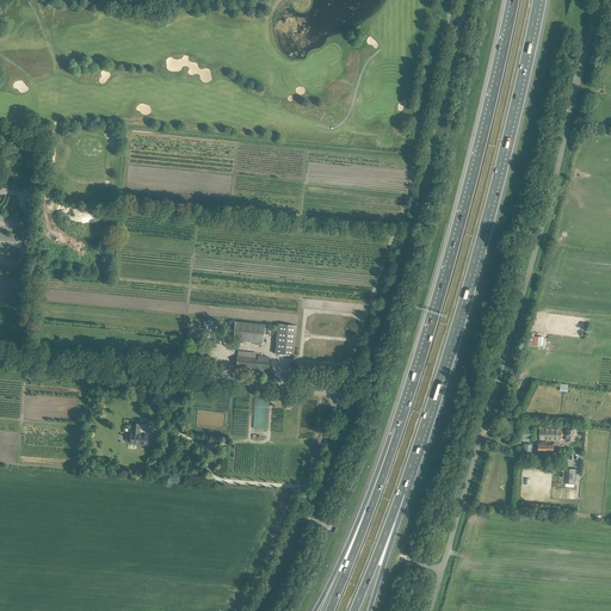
[(235,322),(233,340),(263,343),(265,325),(235,322)]
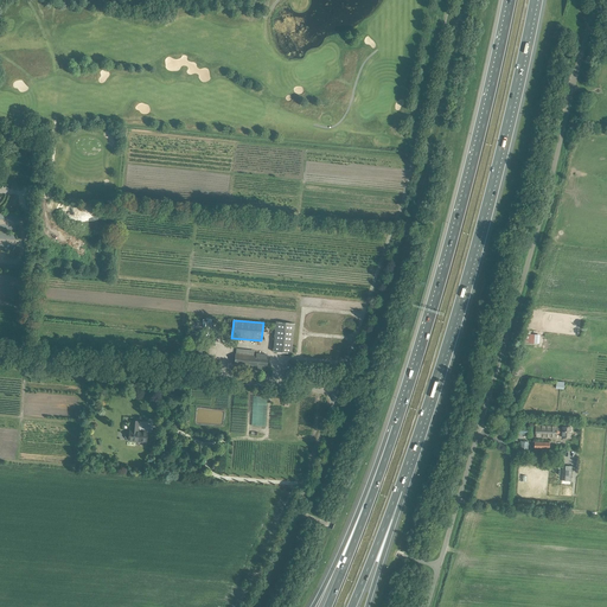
[(276,323),(273,352),(291,353),(294,324),(276,323)]
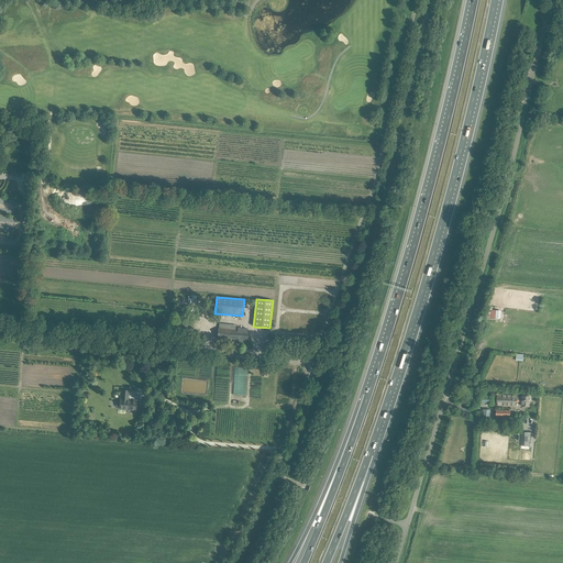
[(486,308),(486,315),(487,315),(486,318),(496,319),(496,318),(496,310),(493,310),(492,310),(493,309),(486,308)]
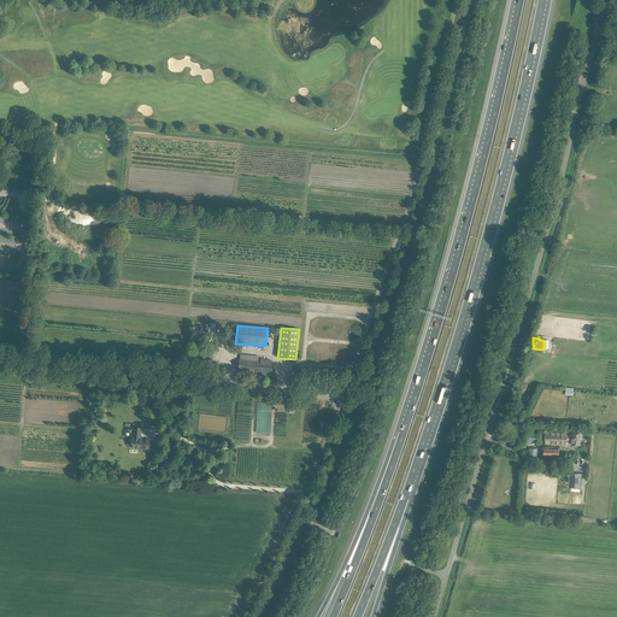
[(240,360),(239,371),(262,374),(262,376),(270,376),(271,360),(260,359),(260,363),(240,360)]
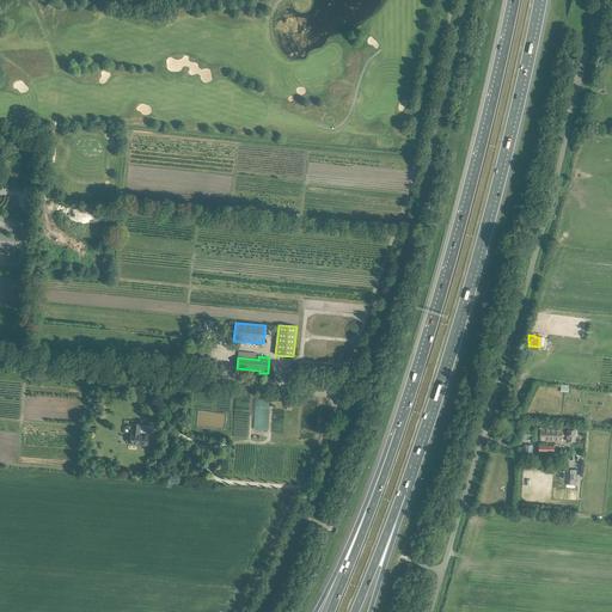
[(127,441),(128,444),(130,444),(130,445),(148,446),(150,436),(139,436),(140,426),(133,424),(132,434),(130,436),(129,436),(127,438),(127,441)]
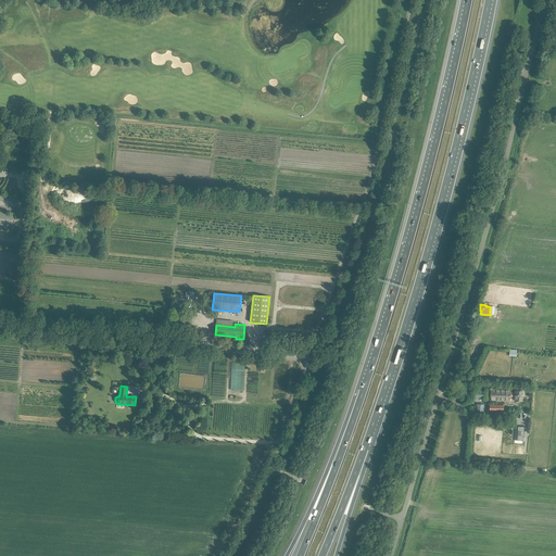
[(510,393),(510,391),(491,391),(491,401),(510,401),(510,397),(516,399),(516,401),(523,401),(523,391),(516,391),(516,394),(510,393)]
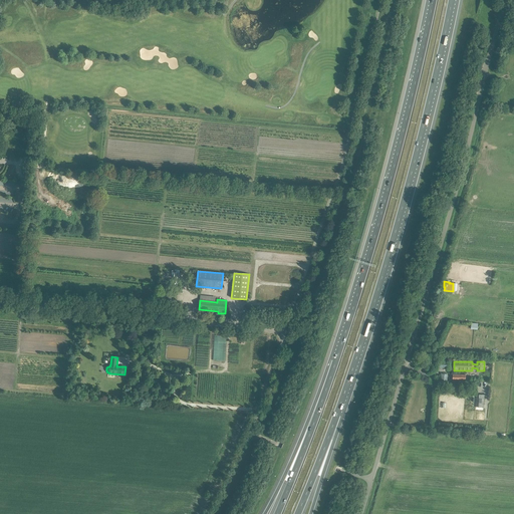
[(477,395),(476,407),(484,408),(485,396),(477,395)]
